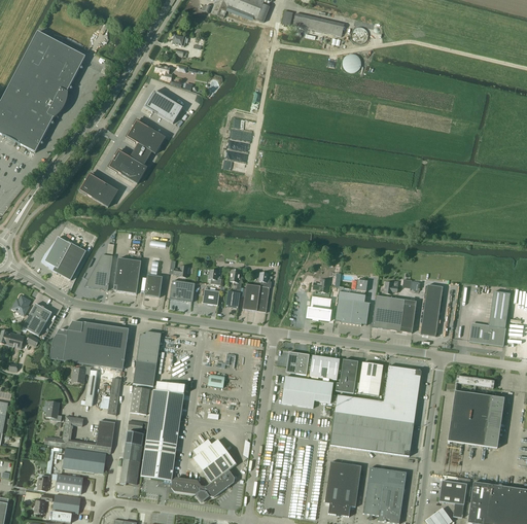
[(215,0),(211,11),(223,16),(227,6),(256,18),(264,0),(215,0)]
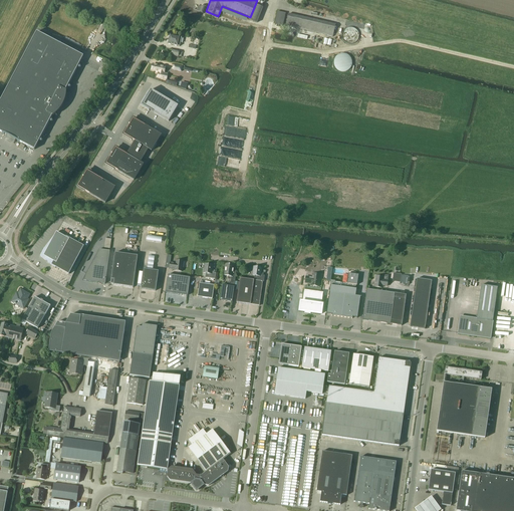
[(284,22),(284,21),(283,21),(285,12),(277,10),(276,16),(275,16),(275,19),(275,20),(275,21),(284,22)]
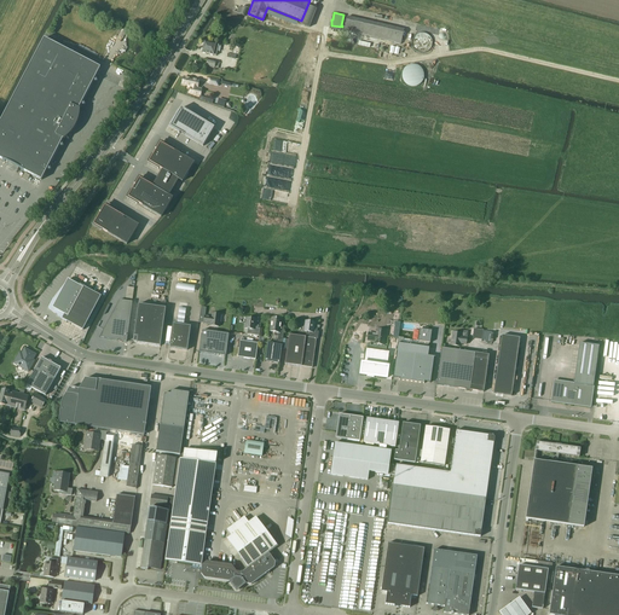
[(400,41),(404,27),(347,13),(345,28),(400,41)]
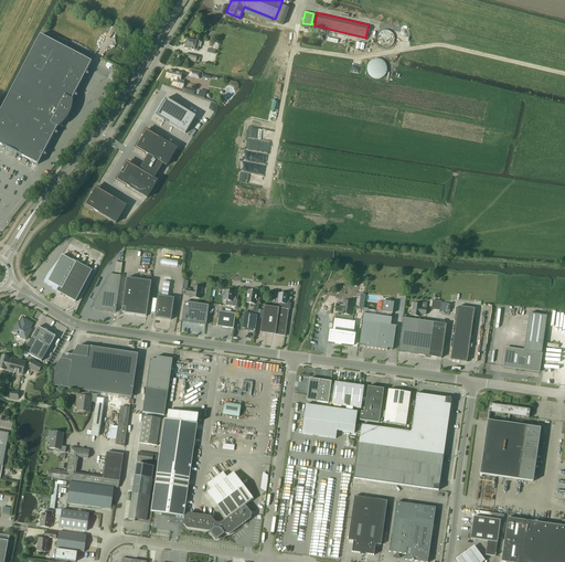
[(73,97),(72,97),(74,93),(76,94),(77,94),(77,93),(77,92),(75,91),(85,72),(87,73),(89,72),(88,70),(86,69),(92,59),(67,46),(66,44),(65,45),(64,45),(41,32),(0,108),(0,141),(2,144),(22,154),(38,162),(43,152),(44,154),(46,152),(46,150),(44,149),(54,130),(56,131),(57,131),(57,129),(55,128),(57,124),(59,125),(61,123),(63,120),(65,118),(66,116),(68,114),(70,112),(71,108),(72,106),(72,103),(73,101),(73,97)]
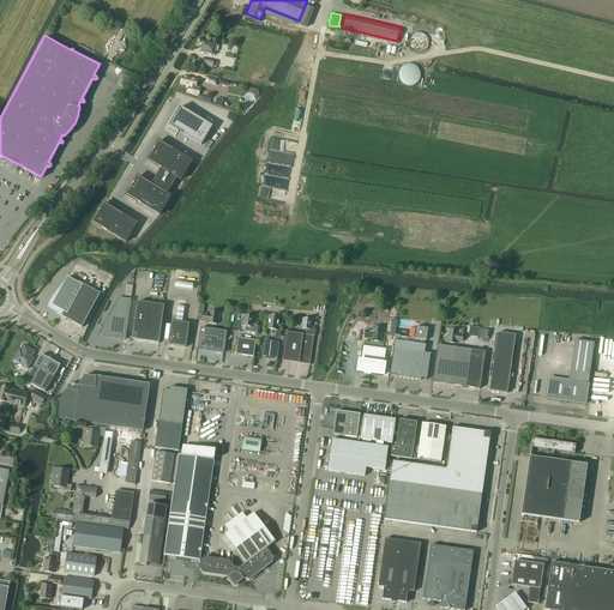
[(203,38),(200,49),(212,52),(215,52),(217,41),(215,41),(203,38)]
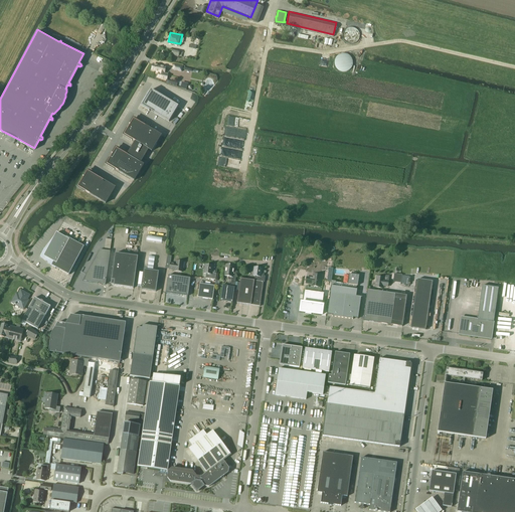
[(343,49),(333,59),(336,61),(335,62),(343,71),(354,60),(343,49)]
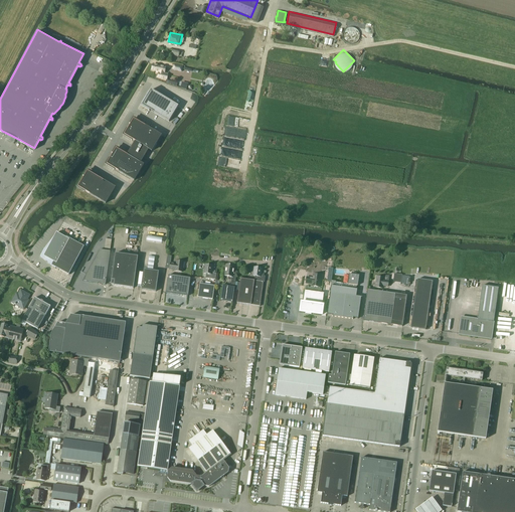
[(164,71),(166,64),(153,61),(152,67),(159,69),(159,70),(158,74),(167,76),(168,72),(164,71)]
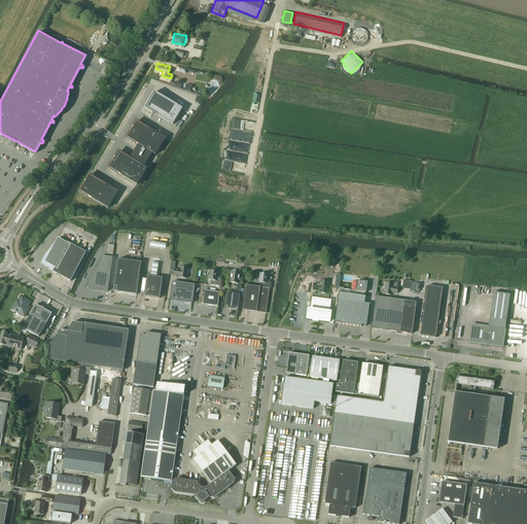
[(151,93),(143,106),(152,111),(153,110),(173,121),(182,106),(154,90),(152,93),(151,93)]
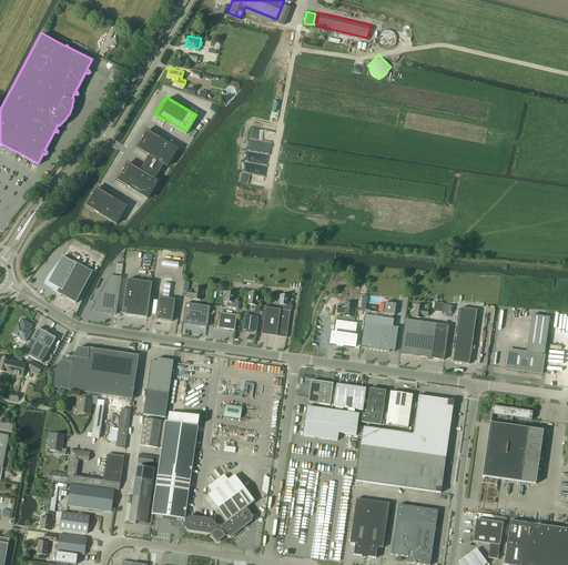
[(139,147),(149,153),(164,162),(168,164),(178,147),(149,129),(145,134),(144,134),(140,140),(142,141),(139,147)]
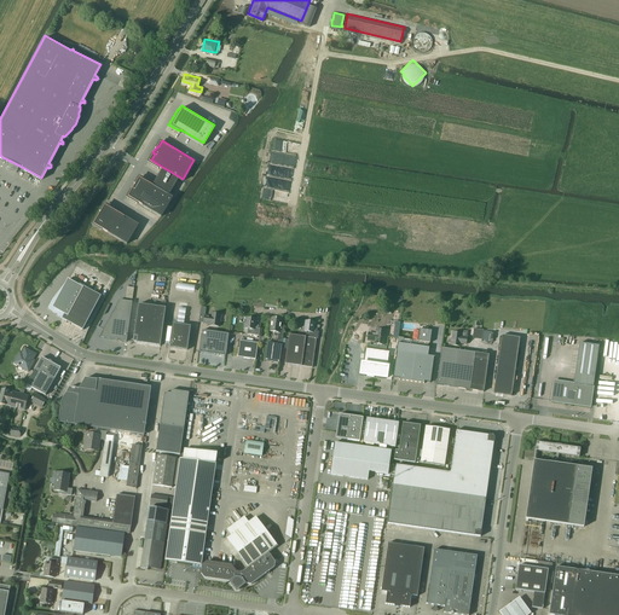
[(271,148),(264,196),(285,199),(288,189),(284,187),(287,177),(293,178),(296,151),(271,148)]
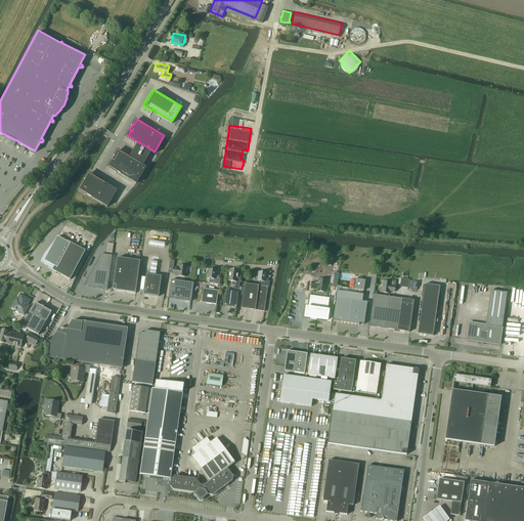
[(116,169),(136,181),(146,165),(143,163),(147,156),(151,149),(137,141),(134,147),(129,155),(126,153),(120,149),(117,155),(115,154),(112,159),(113,160),(110,165),(116,169)]
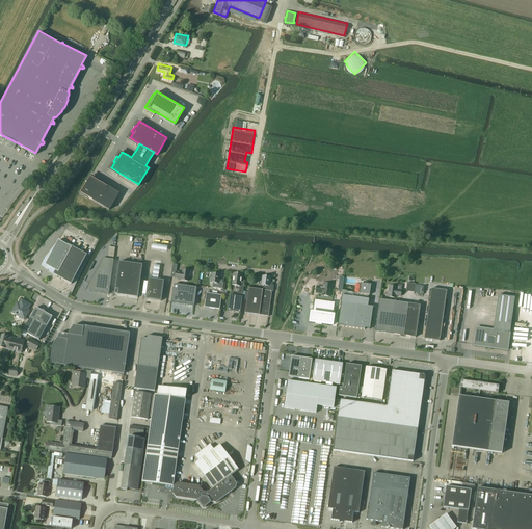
[(83,187),(82,186),(79,191),(87,195),(87,194),(109,207),(118,191),(102,181),(102,183),(89,176),(87,180),(83,187)]
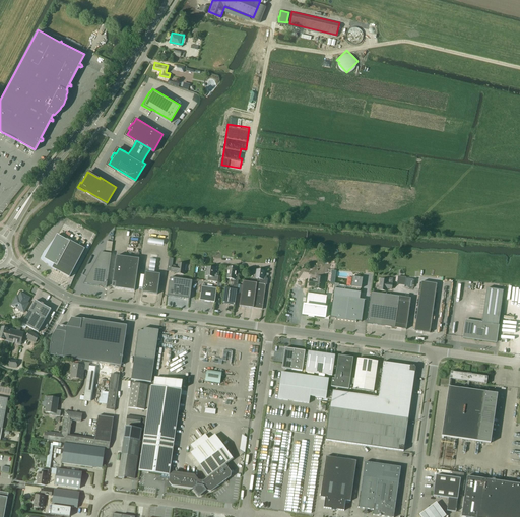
[(70,275),(85,247),(58,232),(45,249),(41,256),(52,265),(70,275)]
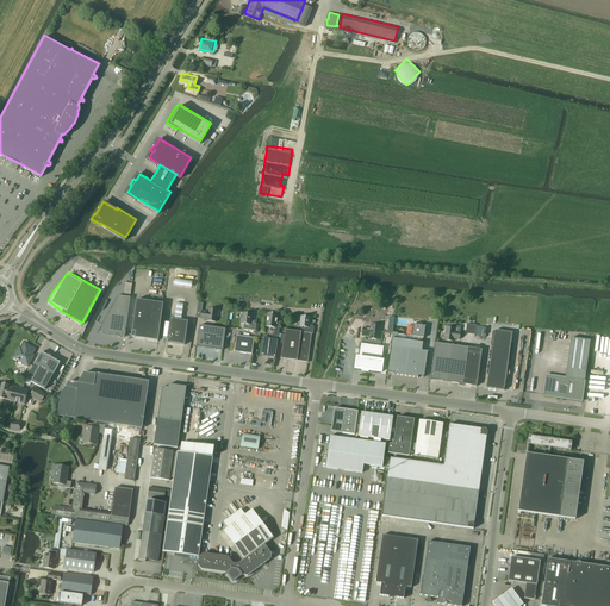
[(118,293),(98,330),(125,333),(130,294),(118,293)]
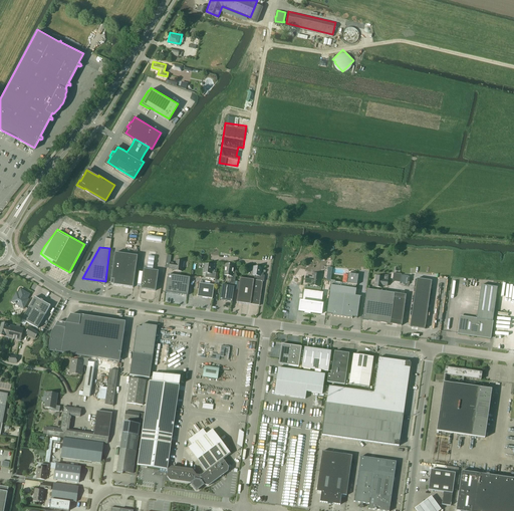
[(115,250),(110,282),(134,285),(138,253),(115,250)]
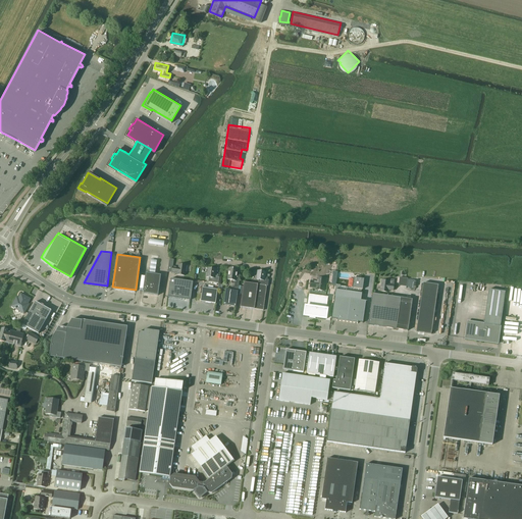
[(172,264),(171,270),(177,271),(177,272),(185,273),(186,263),(178,262),(178,265),(172,264)]
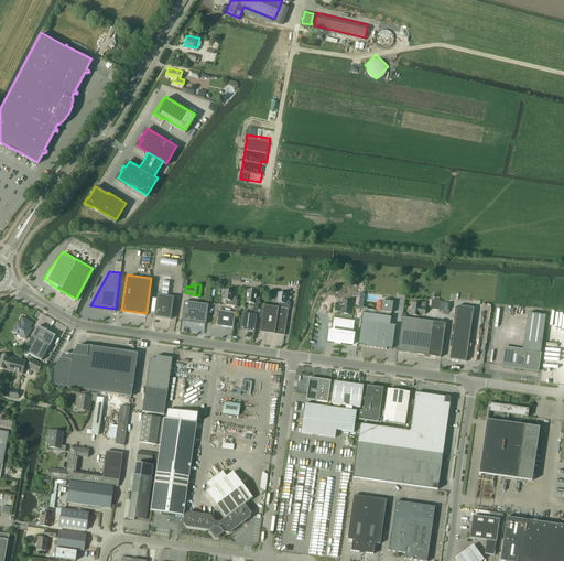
[(234,289),(225,287),(224,297),(226,297),(225,302),(236,303),(237,297),(232,297),(234,289)]
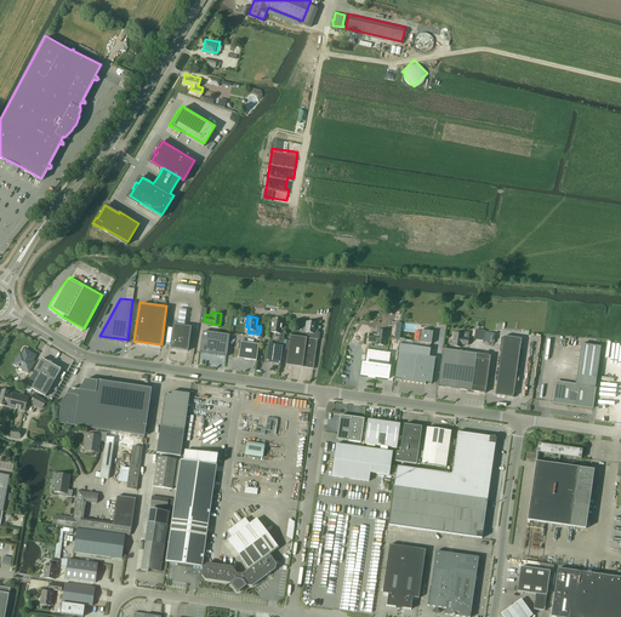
[(275,335),(279,335),(284,336),(285,326),(281,326),(283,316),(273,315),(273,316),(272,316),(271,320),(272,320),(271,330),(275,330),(275,335)]
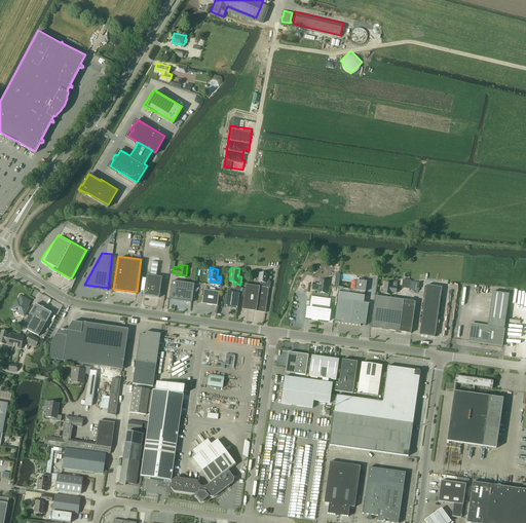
[(260,284),(269,285),(270,286),(271,279),(266,278),(267,271),(259,270),(258,279),(260,279),(260,284)]
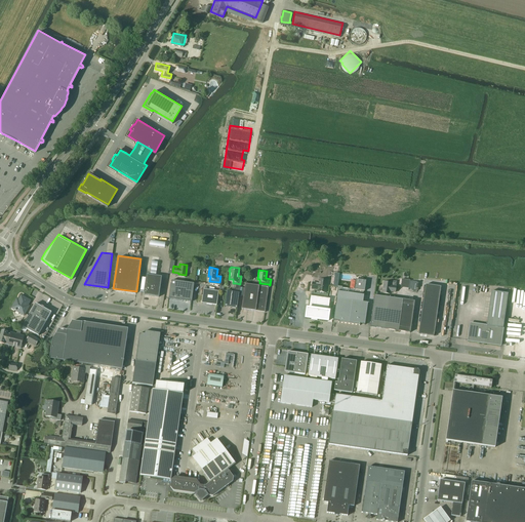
[(147,272),(144,292),(159,294),(162,274),(147,272)]
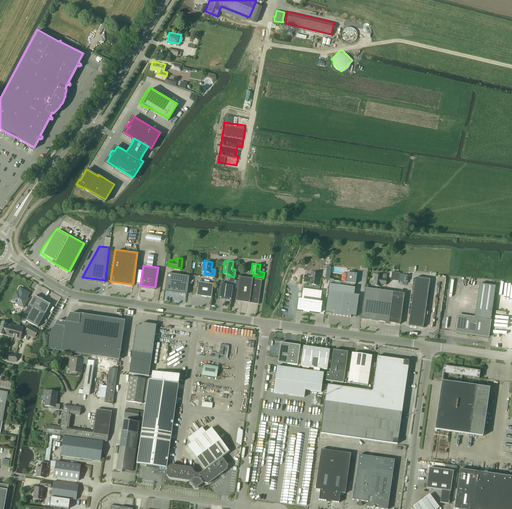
[(346,280),(346,284),(354,285),(354,281),(355,281),(356,271),(354,271),(355,270),(354,269),(350,268),(349,269),(349,270),(347,270),(345,280),(346,280)]
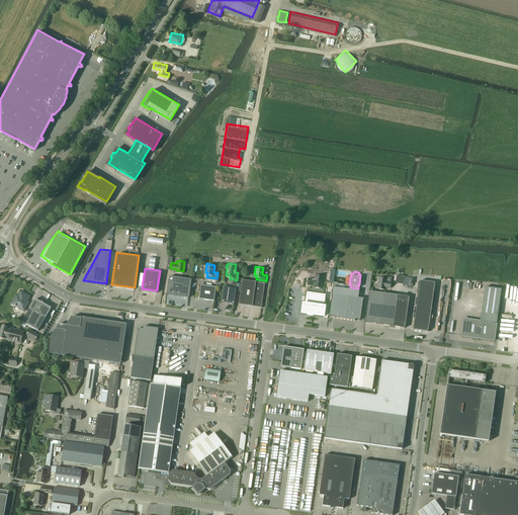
[(309,276),(308,282),(314,283),(313,285),(321,286),(323,274),(315,273),(314,277),(312,277),(313,276),(309,276)]
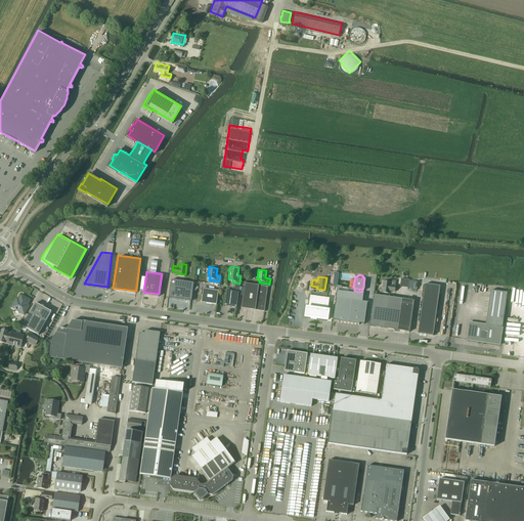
[(409,277),(401,276),(400,284),(408,285),(409,277)]
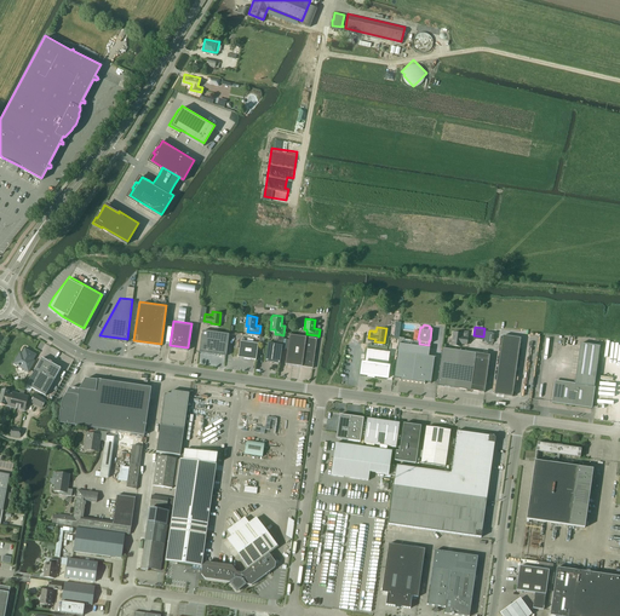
[(227,353),(229,332),(202,328),(200,350),(227,353)]
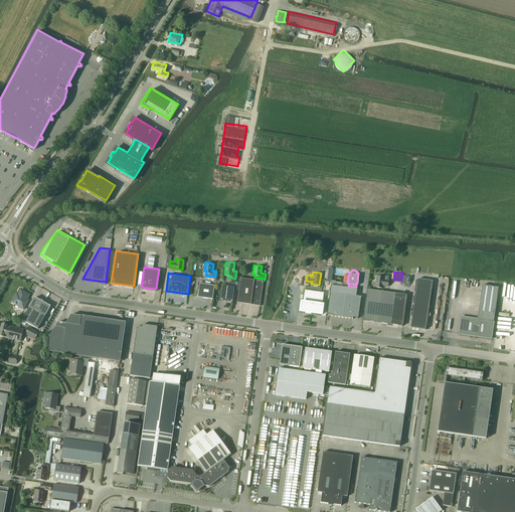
[(382,284),(387,284),(388,279),(383,278),(384,276),(376,274),(375,285),(382,286),(382,284)]
